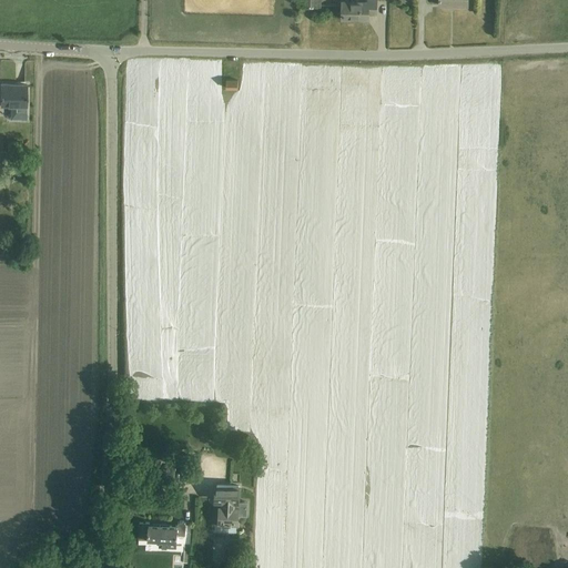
[(342,20),(368,20),(368,14),(376,14),(375,0),(367,0),(367,2),(342,2),(342,20)]
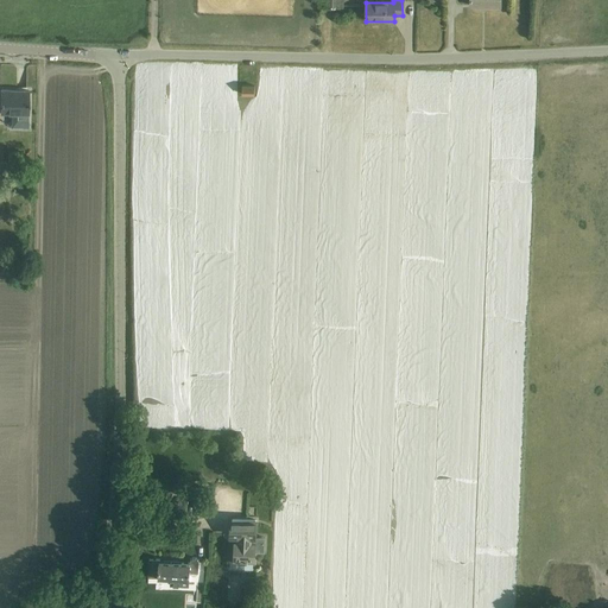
[(29,119),(29,90),(0,90),(0,113),(17,113),(17,119),(29,119)]
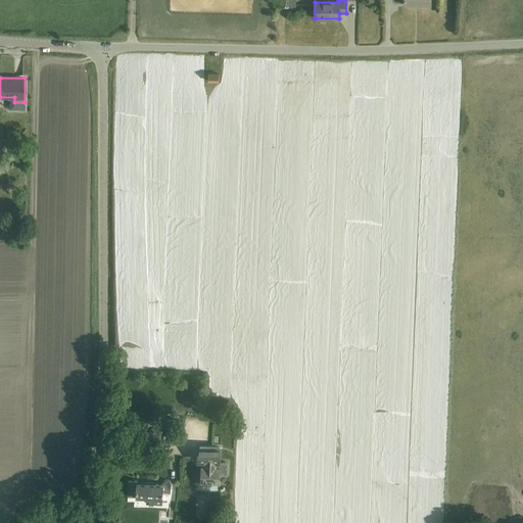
[(5,227),(1,236),(10,239),(13,230),(5,227)]
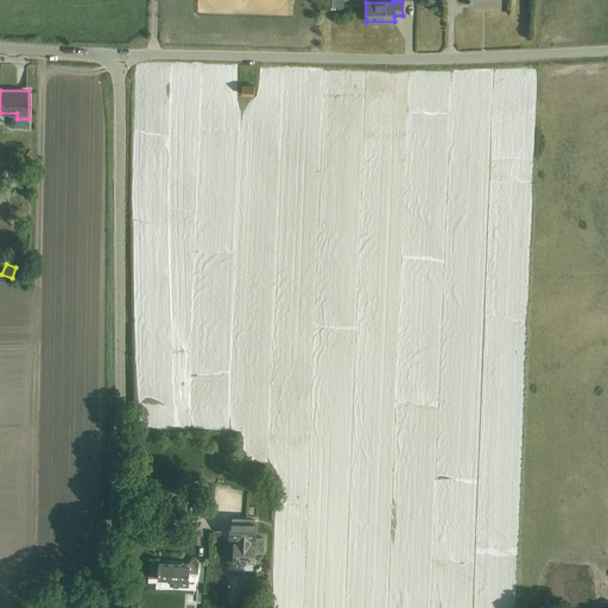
[(172,494),(184,495),(185,485),(173,483),(172,494)]
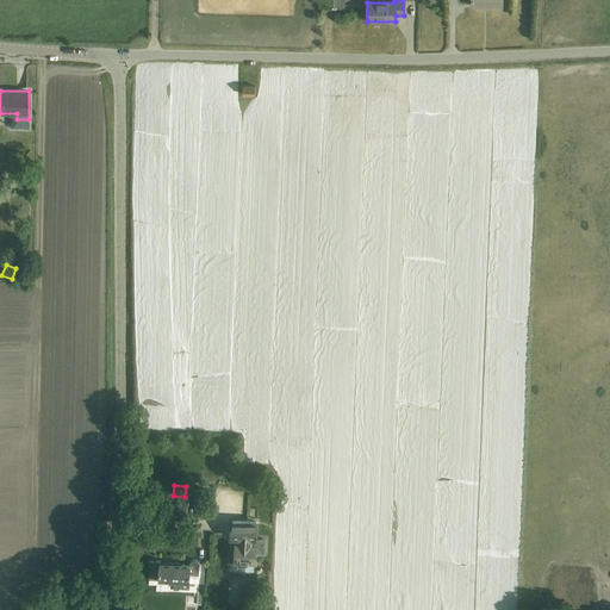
[(191,489),(190,504),(191,504),(204,505),(205,490),(191,489)]
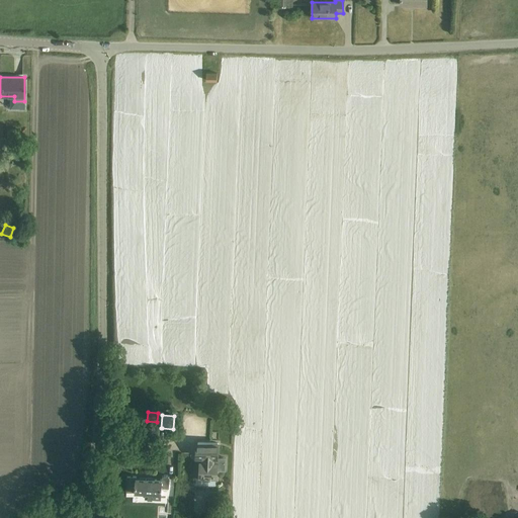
[(226,457),(217,457),(218,443),(197,442),(196,456),(203,457),(202,463),(200,462),(199,477),(216,478),(217,470),(226,470),(226,457)]
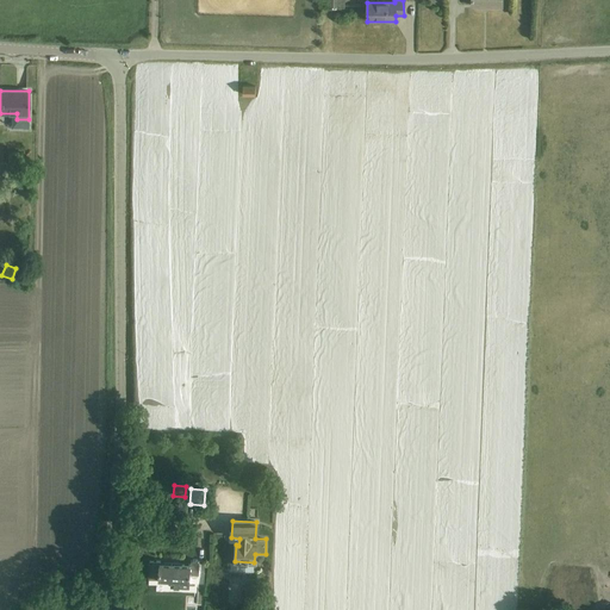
[(199,574),(199,564),(195,559),(191,562),(191,564),(191,565),(161,562),(161,560),(149,560),(149,578),(172,579),(170,585),(190,585),(190,573),(199,574)]
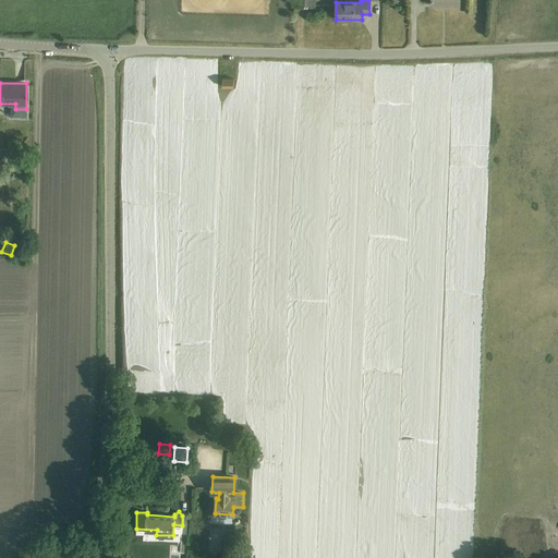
[(235,533),(225,533),(225,542),(234,542),(235,533)]
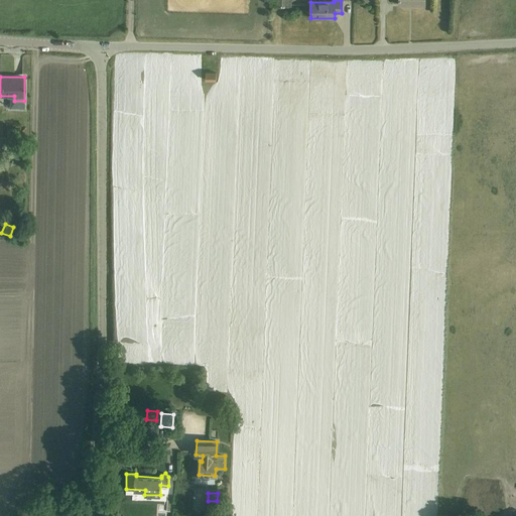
All buildings are outlined.
